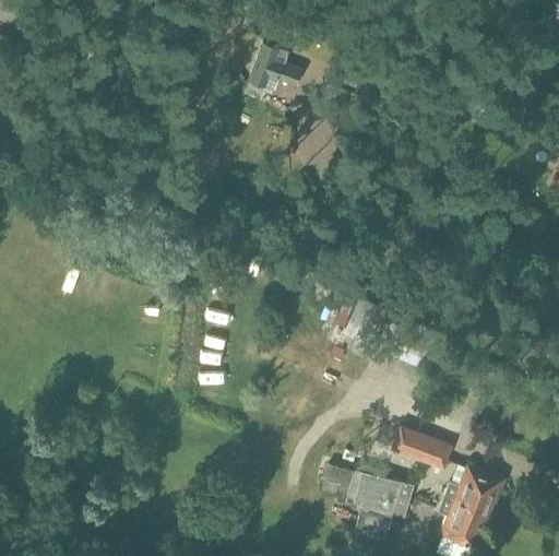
[(289,52),(262,43),(248,82),(265,89),(270,78),(296,87),(302,70),(285,64),(289,52)]
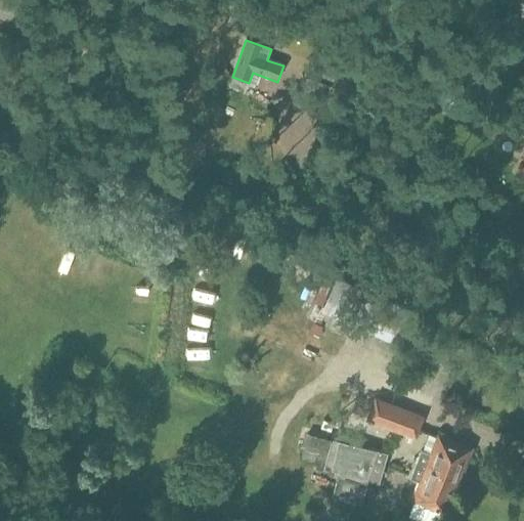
[(324,96),(328,87),(308,80),(305,89),(324,96)]
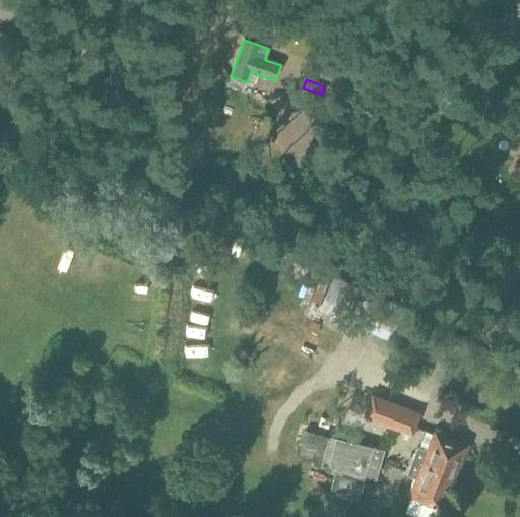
[(249,220),(228,210),(223,219),(245,230),(249,220)]
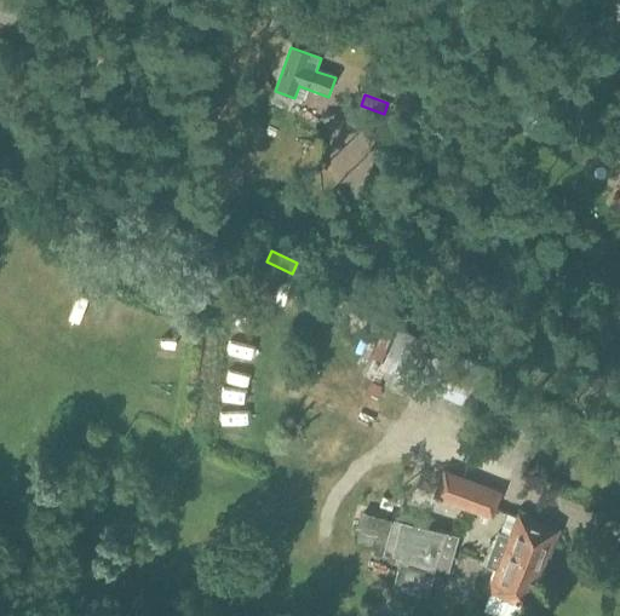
[(371,358),(383,364),(395,338),(383,333),(371,358)]
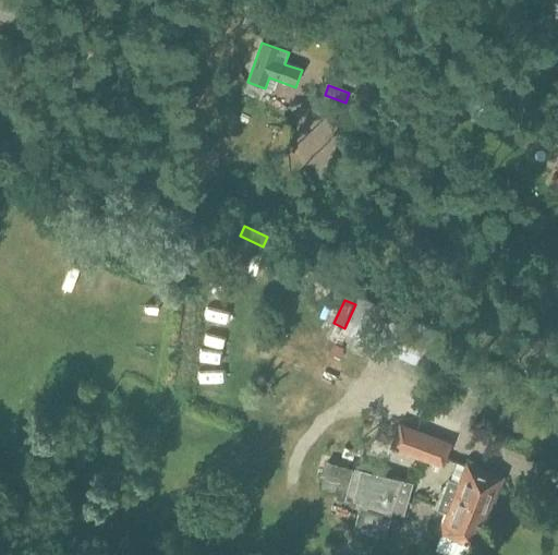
[(390,449),(444,470),(453,446),(399,425),(390,449)]
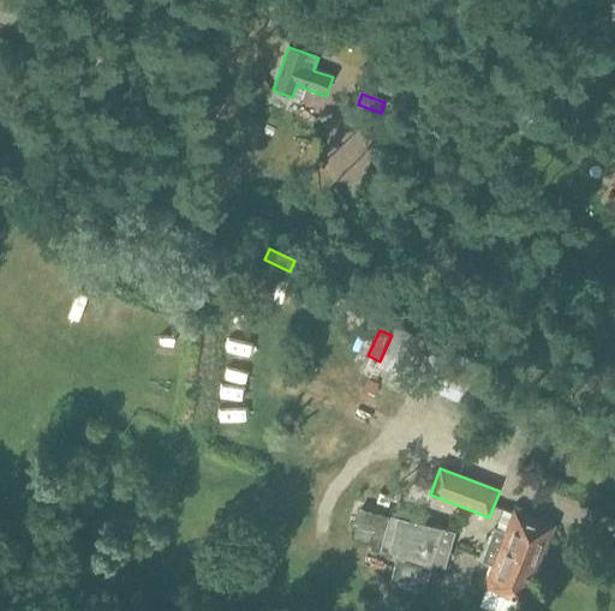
[(447,568),(455,533),(390,516),(389,517),(360,510),(352,541),(381,549),(380,551),(398,556),(390,583),(425,593),(427,586),(439,589),(445,567),(447,568)]
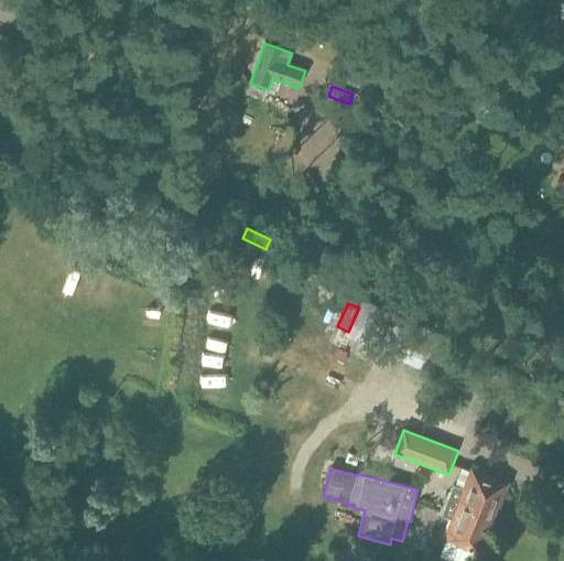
[(442,556),(454,560),(476,560),(507,485),(473,473),(468,484),(466,483),(462,493),(455,491),(445,516),(455,520),(442,556)]
